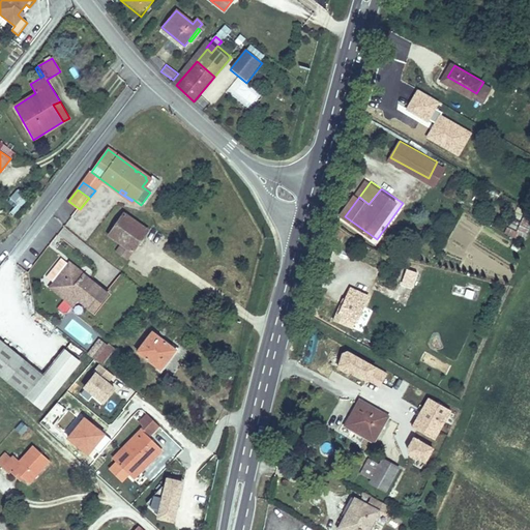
[(148,231),(124,215),(110,236),(122,244),(116,253),(127,260),(148,231)]
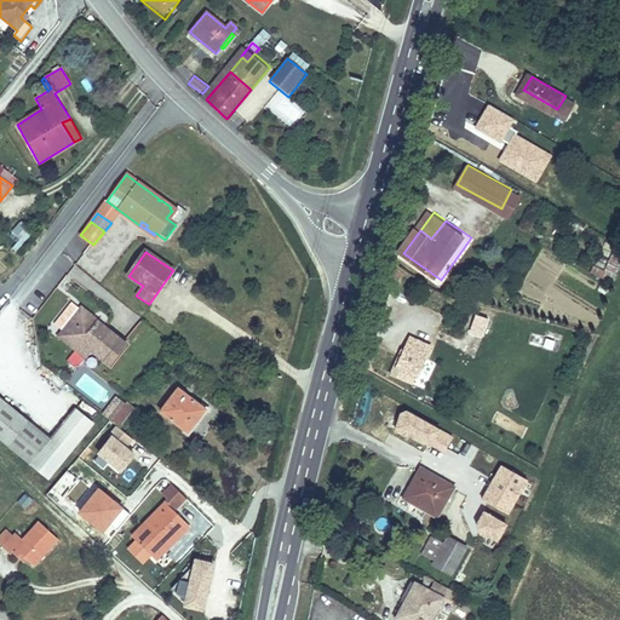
[(104,362),(120,343),(97,323),(95,326),(91,323),(93,321),(78,309),(76,306),(55,334),(72,348),(78,340),(85,346),(104,362)]
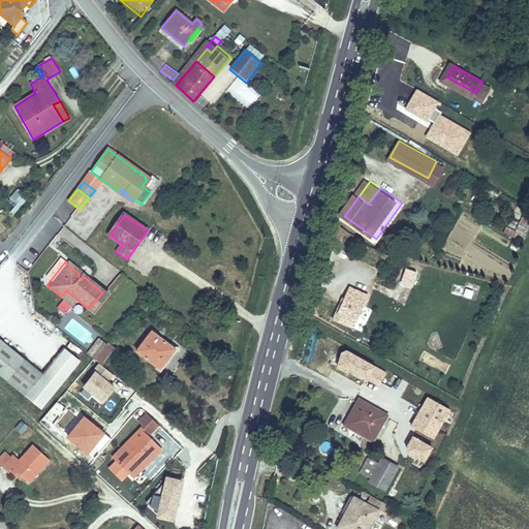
[(344,299),(338,312),(351,319),(356,311),(361,313),(371,292),(354,284),(346,300),(344,299)]
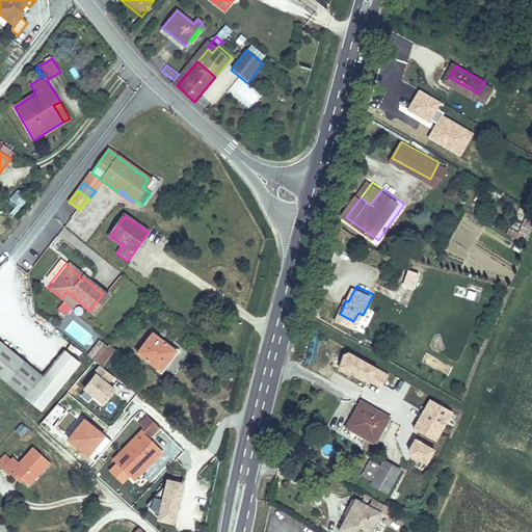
[(474,301),(477,293),(468,291),(466,299),(474,301)]
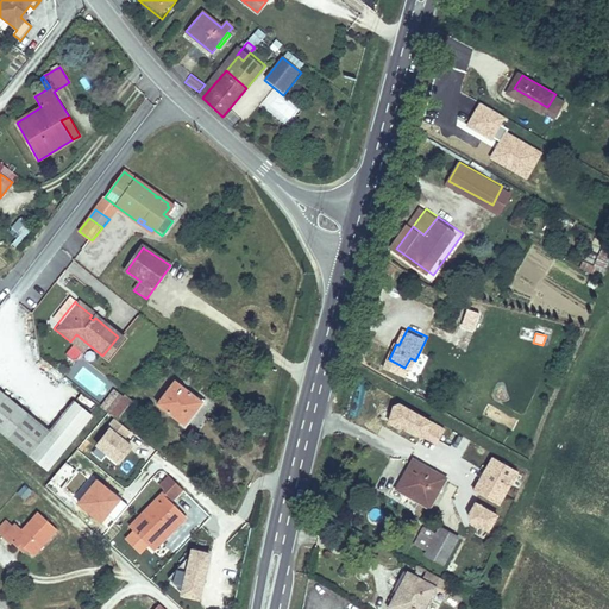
[(83,340),(76,334),(70,341),(79,347),(83,340)]
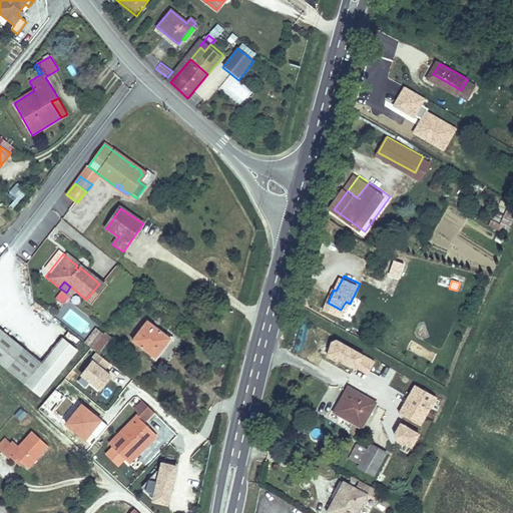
[(158,347),(166,337),(147,323),(133,341),(155,359),(162,350),(158,347)]
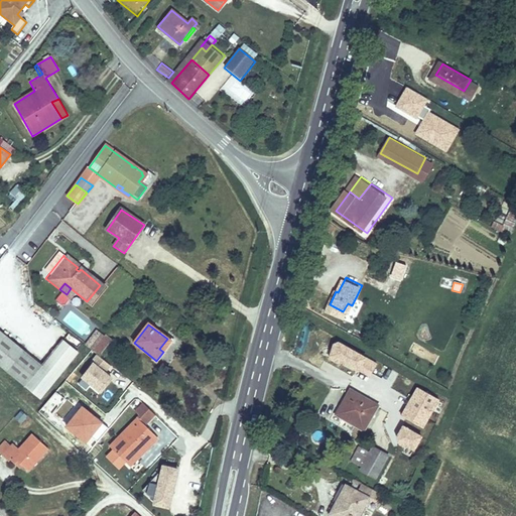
[(106,335),(93,352),(99,357),(112,340),(106,335)]
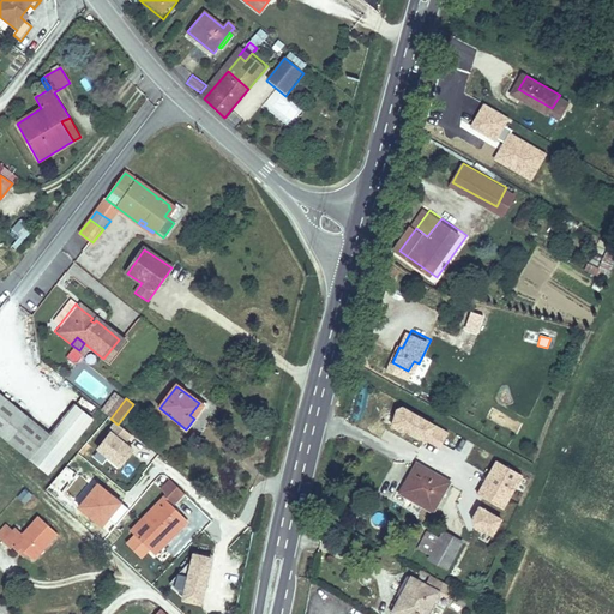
[(0,401),(0,439),(28,462),(47,438),(0,401)]
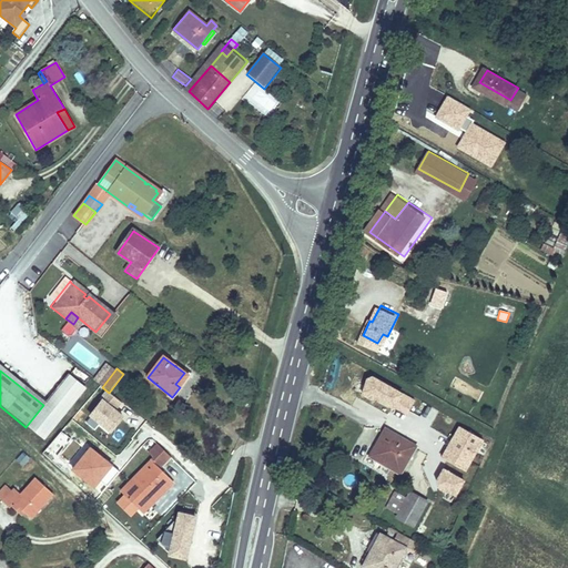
[(189,376),(184,373),(175,384),(180,387),(189,376)]
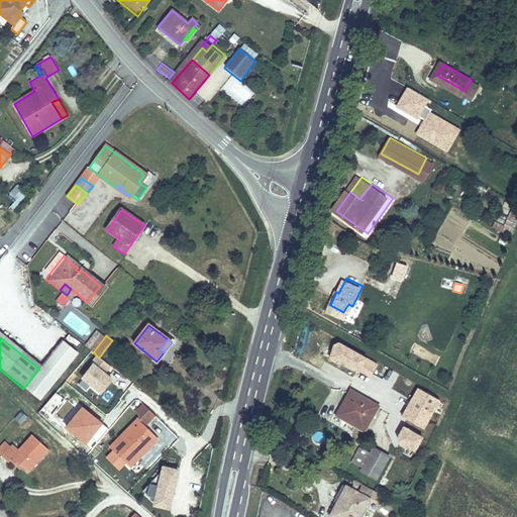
[(87,374),(95,365),(88,358),(80,369),(87,374)]
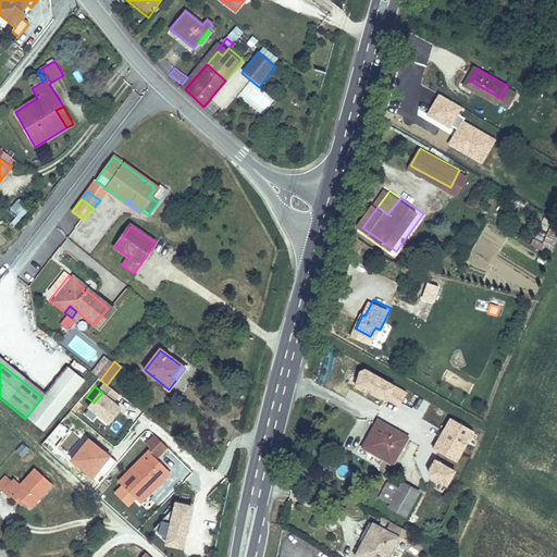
[(416,434),(390,419),(372,452),(399,465),(416,434)]
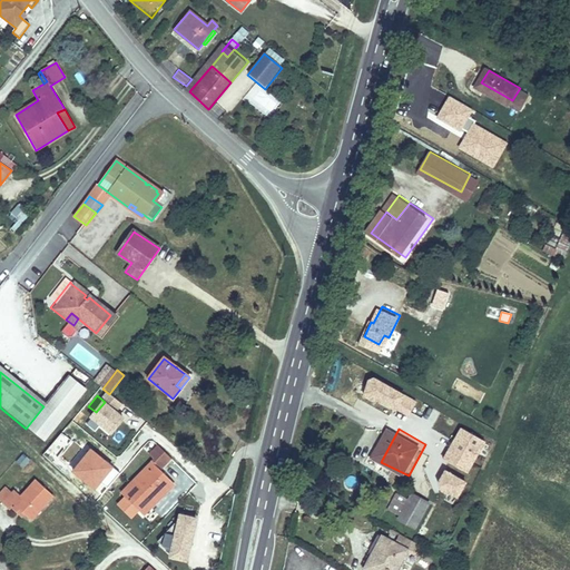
[(159,446),(151,455),(156,460),(164,469),(173,459),(159,446)]
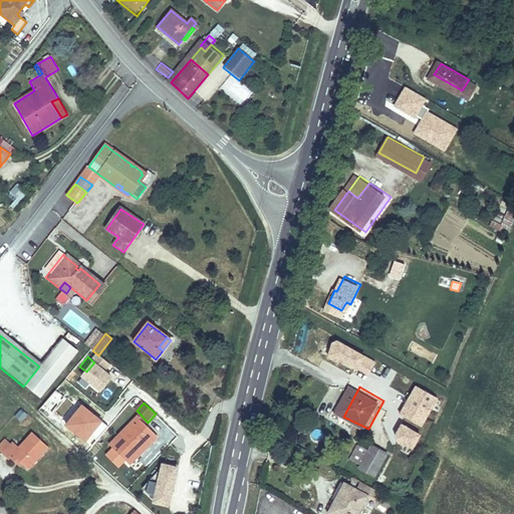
[(141,415),(138,417),(146,425),(148,423),(141,415)]
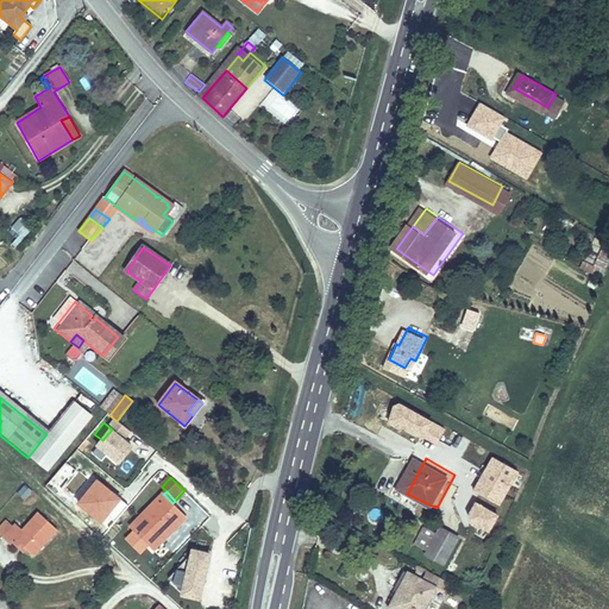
[(173,503),(163,494),(130,528),(152,551),(186,518),(173,503)]
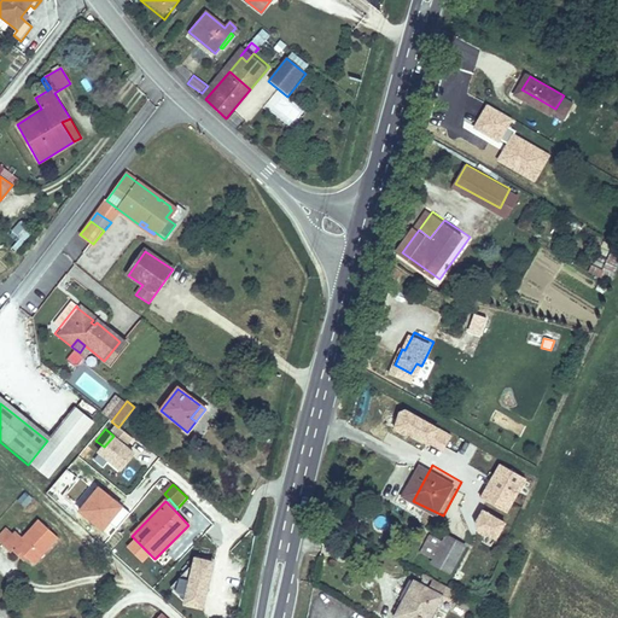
[(6,544),(4,547),(11,553),(13,552),(17,548),(27,558),(34,564),(58,538),(40,522),(23,540),(17,532),(13,537),(6,544)]
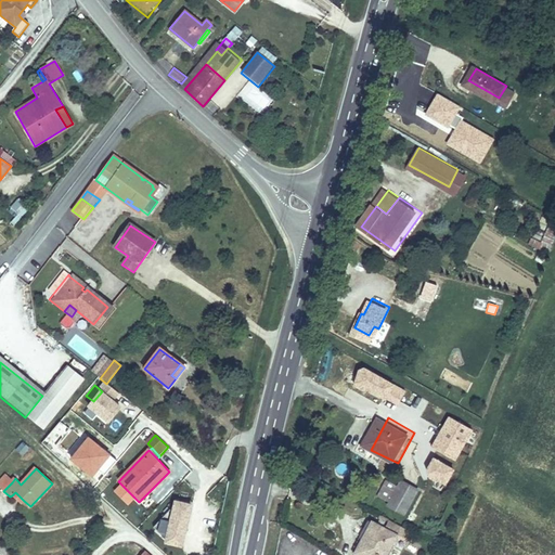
[(0,483),(5,489),(12,482),(5,476),(0,481),(0,483)]
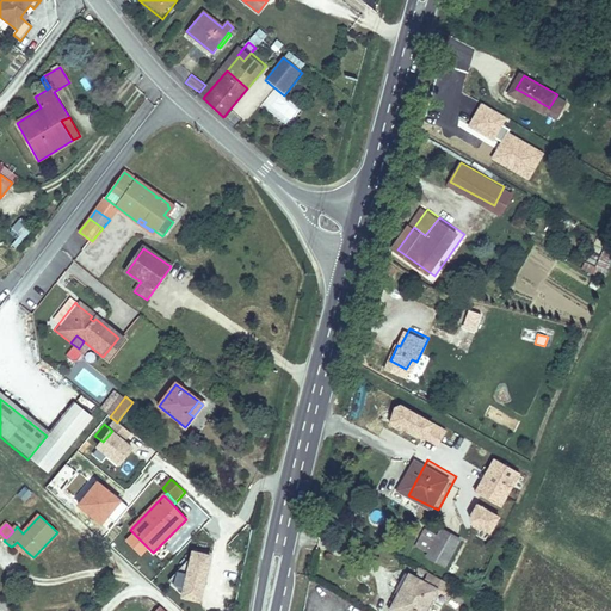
[(434,550),(451,559),(466,534),(448,525),(434,550)]
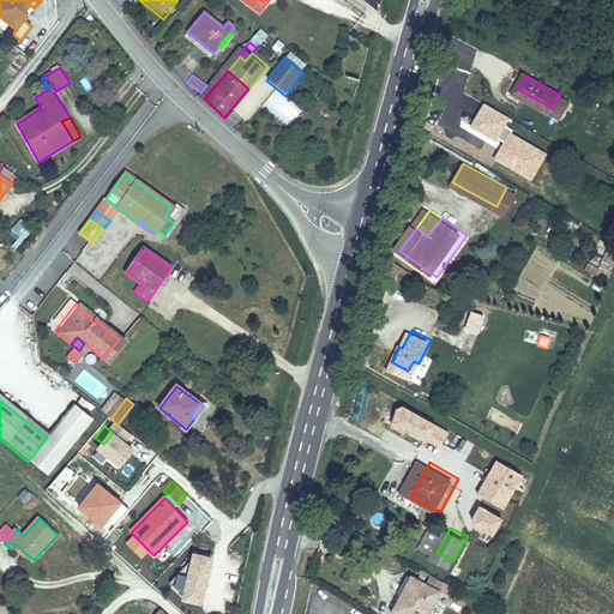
[(17,545),(13,548),(23,558),(26,554),(17,545)]
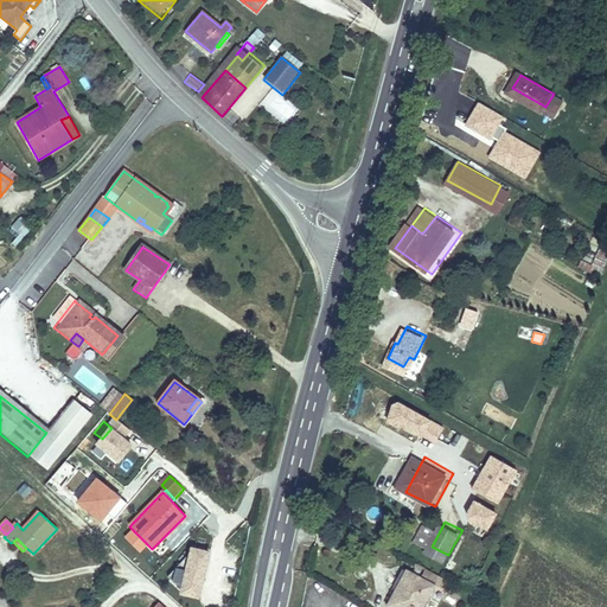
[(185,542),(177,590),(203,594),(211,545),(185,542)]
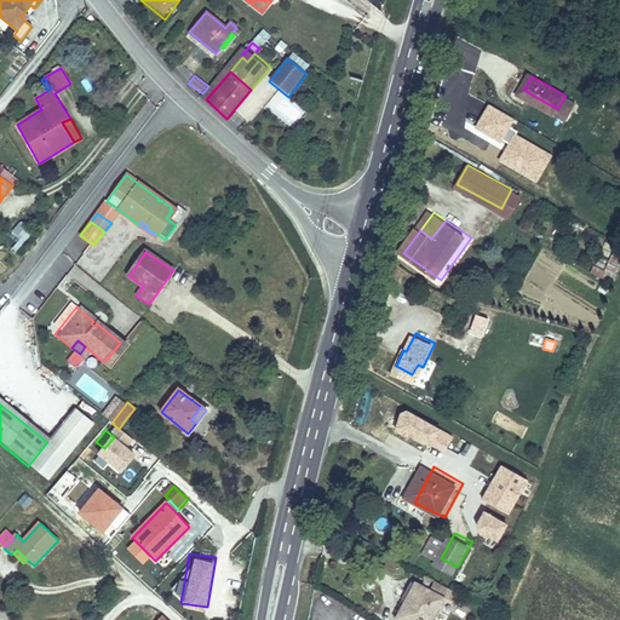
[(414,572),(403,591),(408,593),(420,574),(414,572)]
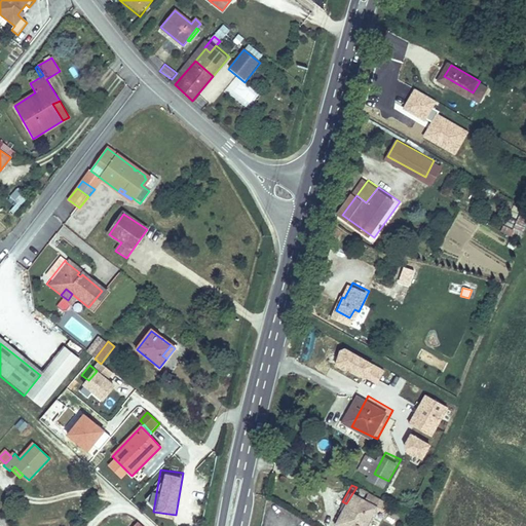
[(342,501),(336,512),(359,524),(373,496),(357,487),(346,503),(342,501)]
